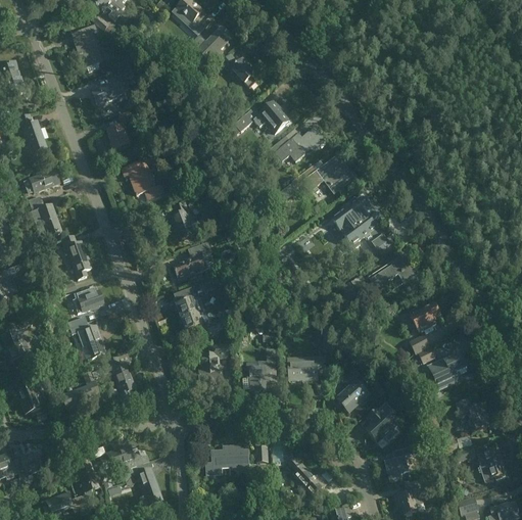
[(121,9),(110,0),(91,0),(90,1),(102,11),(106,6),(111,10),(107,14),(113,19),(119,14),(125,20),(129,16),(121,9)]
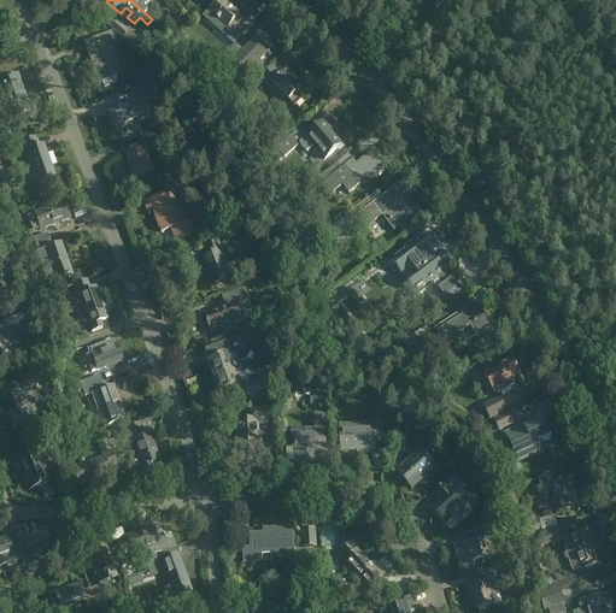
[(130,0),(142,11),(151,0),(130,0)]
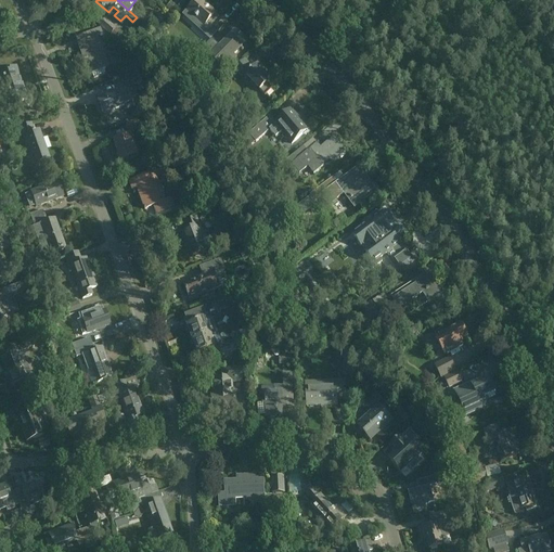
[(165,4),(171,10),(177,5),(171,0),(169,0),(165,4)]
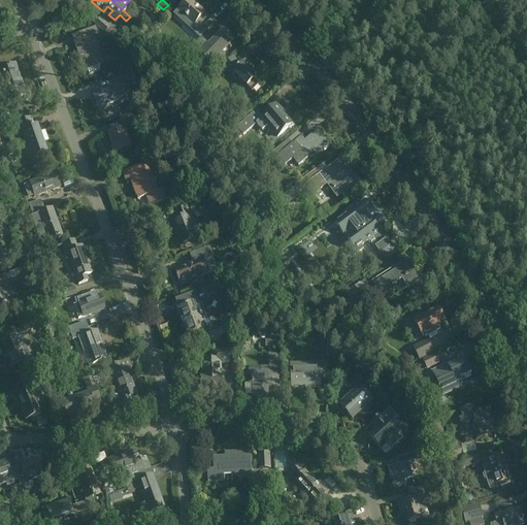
[(179,0),(172,9),(199,34),(215,17),(209,12),(208,14),(204,10),(205,9),(194,0),(179,0)]
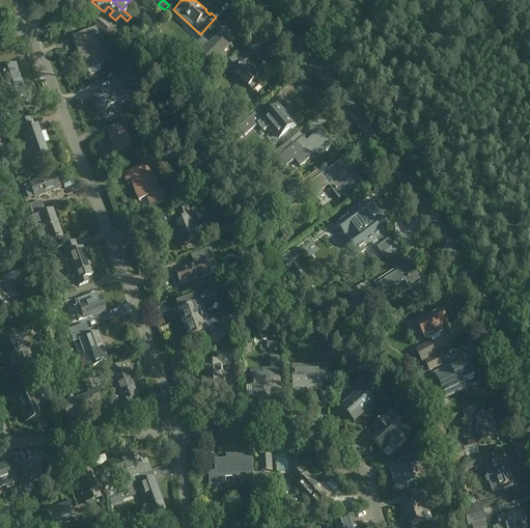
[(100,15),(94,21),(105,30),(110,24),(100,15)]
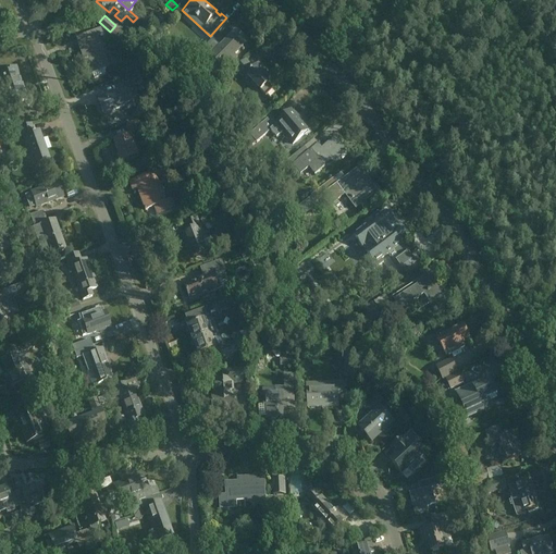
[(87,37),(78,41),(84,58),(83,58),(88,71),(104,64),(102,57),(104,56),(97,34),(102,32),(99,26),(85,31),(87,37)]
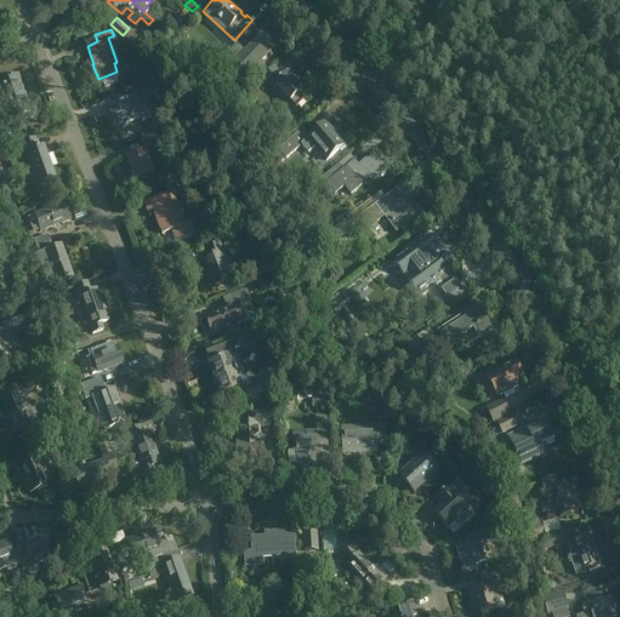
[(276,41),(262,29),(244,49),(237,40),(226,51),(233,57),(232,58),(248,73),(256,63),(259,66),(263,61),(261,57),(268,49),(269,50),(271,50),(269,49),(276,41)]
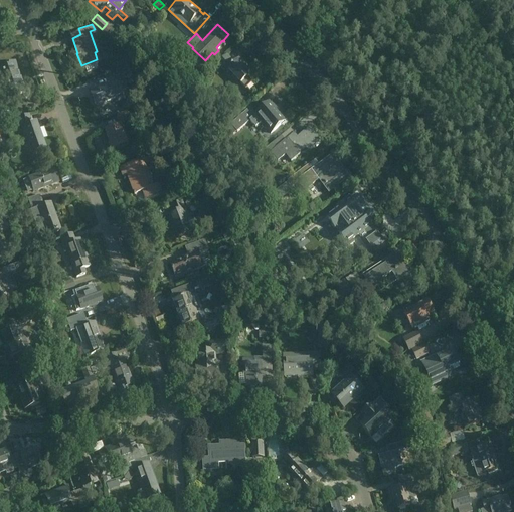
[(116,56),(119,64),(128,61),(125,53),(116,56)]
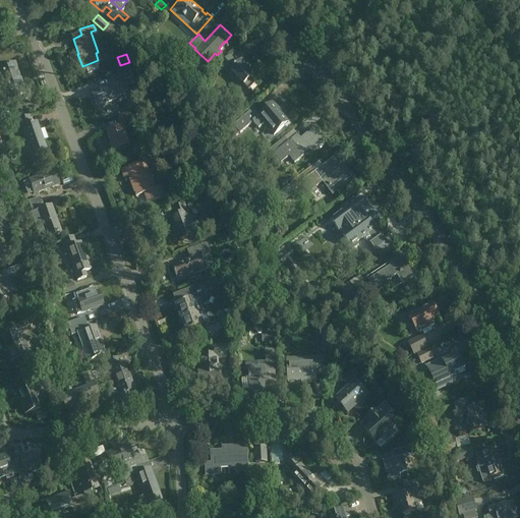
[(230,54),(220,63),(228,72),(231,69),(248,87),(256,79),(252,74),(254,71),(241,57),(236,62),(230,54)]
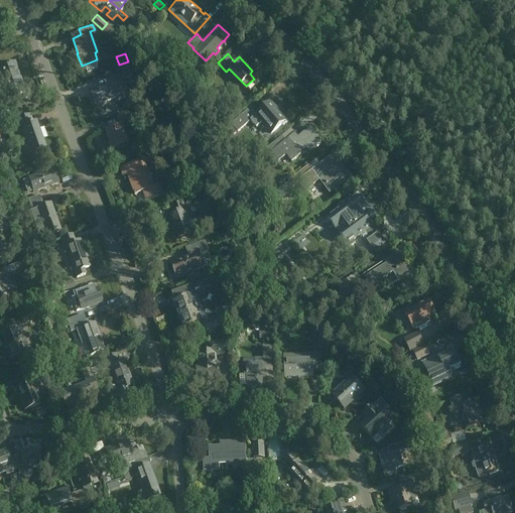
[(1,67),(0,67),(0,80),(6,78),(11,95),(24,90),(17,68),(16,69),(14,59),(0,65),(1,67)]
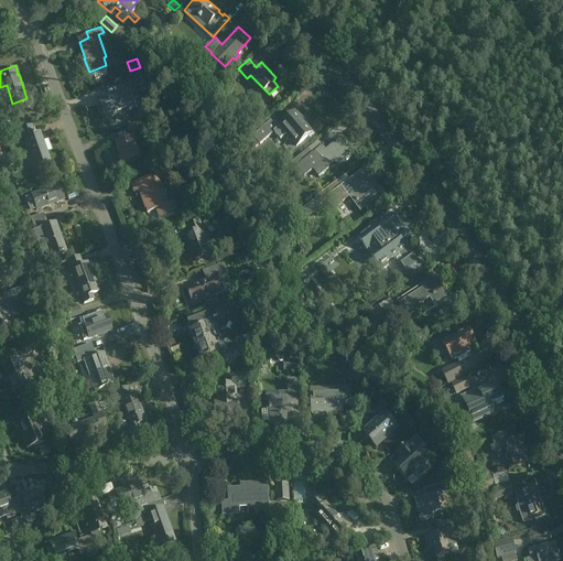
[(131,73),(126,75),(129,86),(134,84),(143,81),(141,75),(139,69),(131,73)]
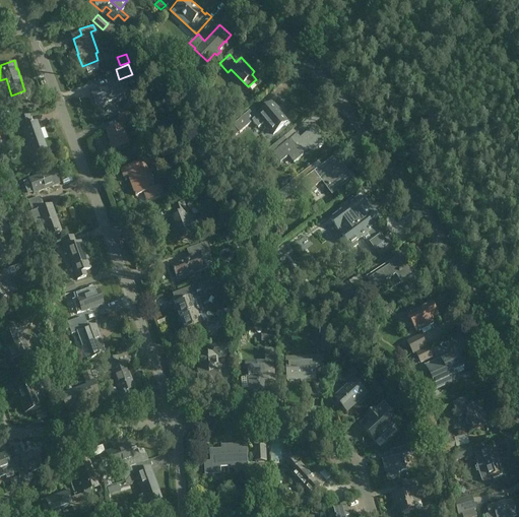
[(123,94),(117,79),(90,89),(98,107),(124,97),(123,94)]
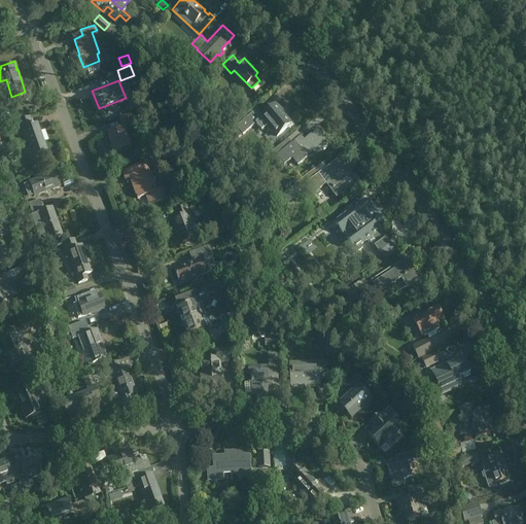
[(255,107),(236,125),(243,133),(256,120),(263,128),(268,124),(277,134),(292,120),(277,103),(263,115),(255,107)]
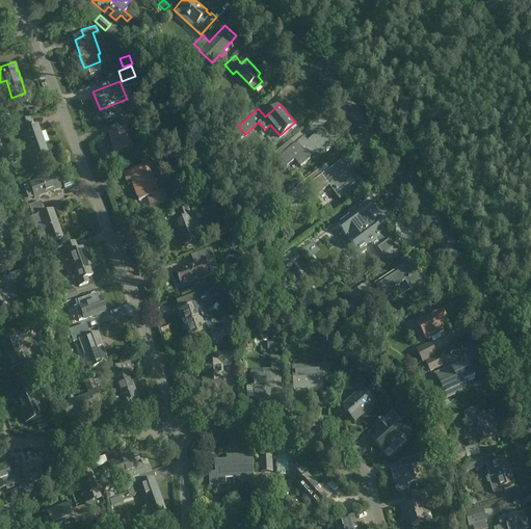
[(124,125),(108,131),(113,146),(112,146),(114,152),(115,151),(115,152),(132,146),(126,129),(128,128),(126,122),(133,118),(131,113),(121,117),(123,124),(124,123),(124,125)]
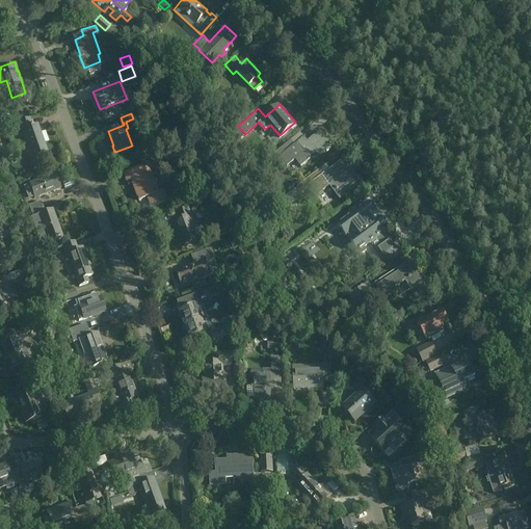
[(28,116),(16,122),(19,129),(21,128),(33,161),(44,158),(41,151),(45,149),(35,123),(31,124),(28,116)]
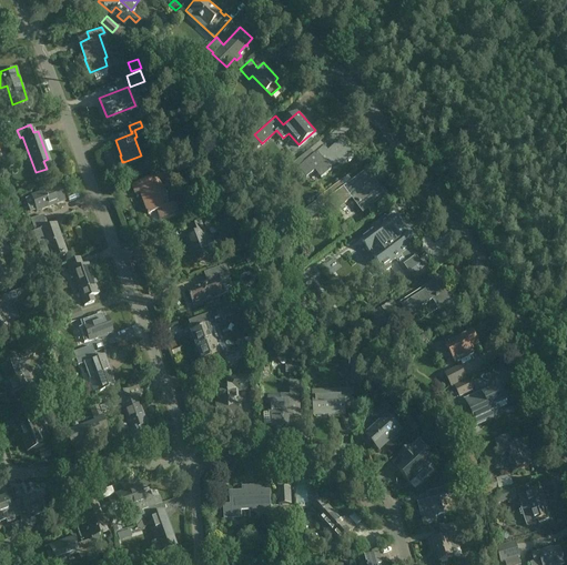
[(311,147),(294,160),(306,174),(315,168),(321,175),(332,167),(330,164),(336,159),(341,163),(353,152),(342,137),(328,148),(324,143),(315,151),(311,147)]
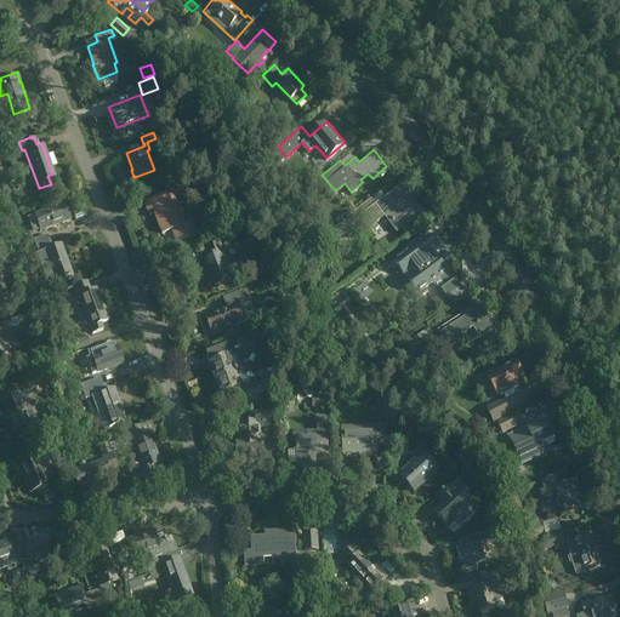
[(371,196),(348,213),(353,221),(363,213),(370,223),(386,212),(398,228),(422,210),(403,183),(376,203),(371,196)]
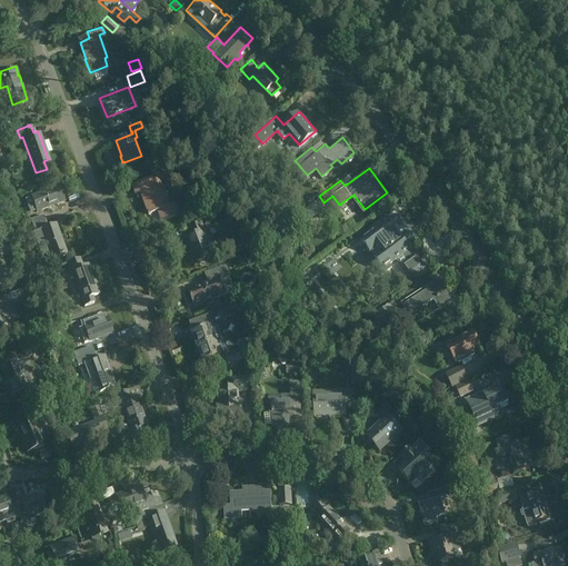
[(158,174),(131,182),(135,190),(139,189),(148,211),(157,208),(160,219),(179,212),(175,200),(169,202),(158,174)]
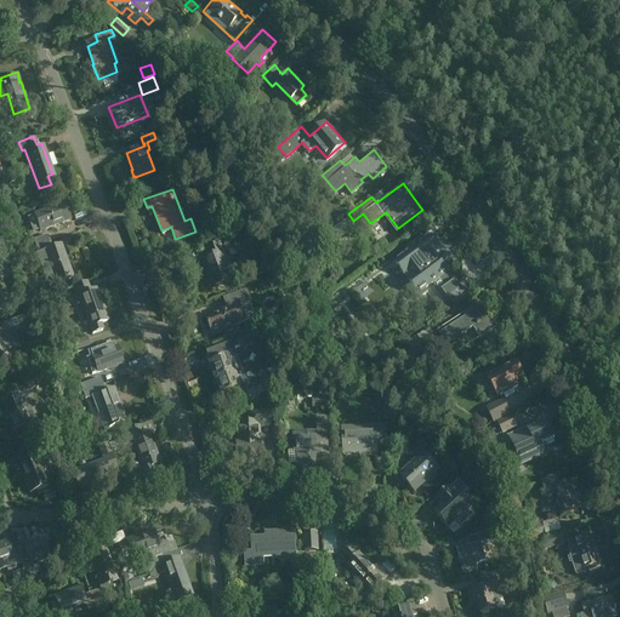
[(62,201),(33,212),(39,228),(68,217),(62,201)]
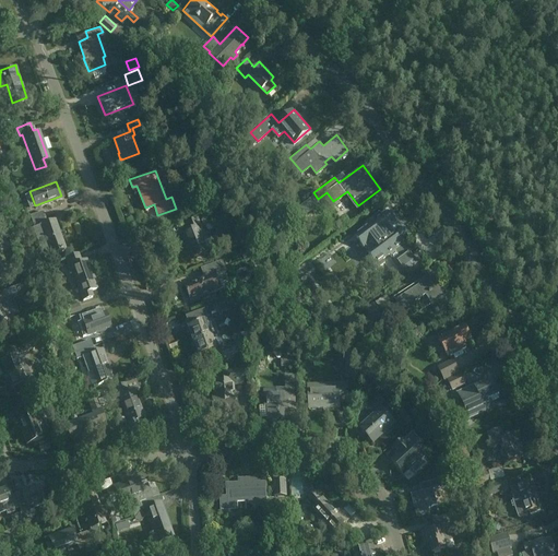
[(318,203),(312,194),(297,205),(304,214),(318,203)]
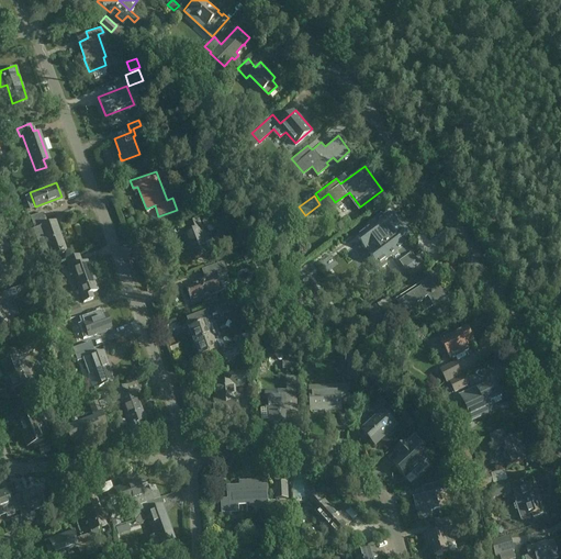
[(31,221),(44,216),(42,210),(29,215),(31,221)]
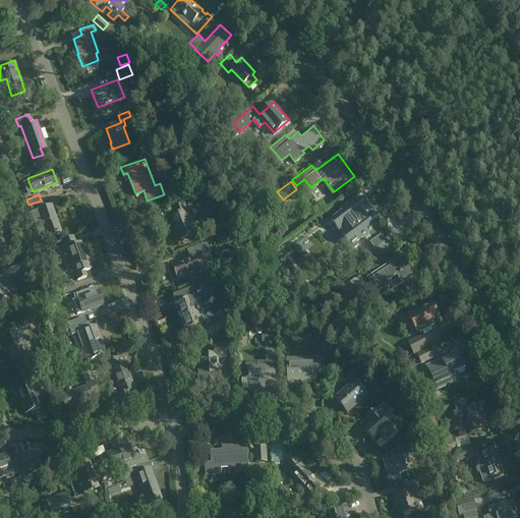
[(363,198),(361,196),(351,204),(350,203),(343,208),(344,209),(332,217),(339,228),(340,227),(343,231),(342,232),(350,242),(367,230),(372,236),(366,241),(373,251),(387,242),(380,232),(379,232),(373,226),(380,221),(366,204),(368,203),(364,198),(363,198)]
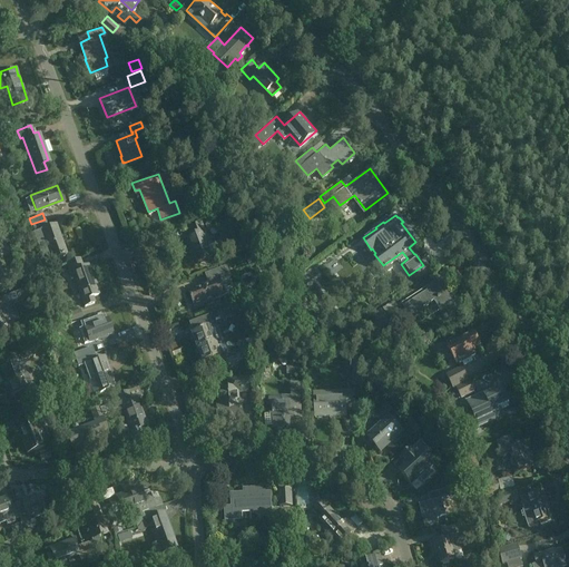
[(47,224),(45,220),(31,224),(42,254),(49,252),(51,257),(68,252),(57,221),(47,224)]
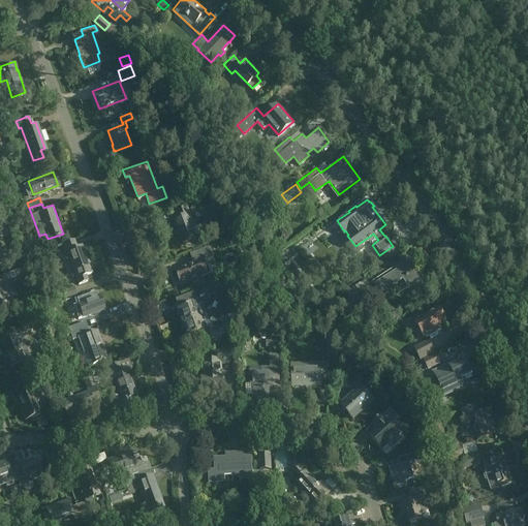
[(186,205),(176,208),(178,215),(172,217),(175,226),(178,225),(183,240),(195,236),(191,225),(196,223),(191,210),(189,211),(186,205)]
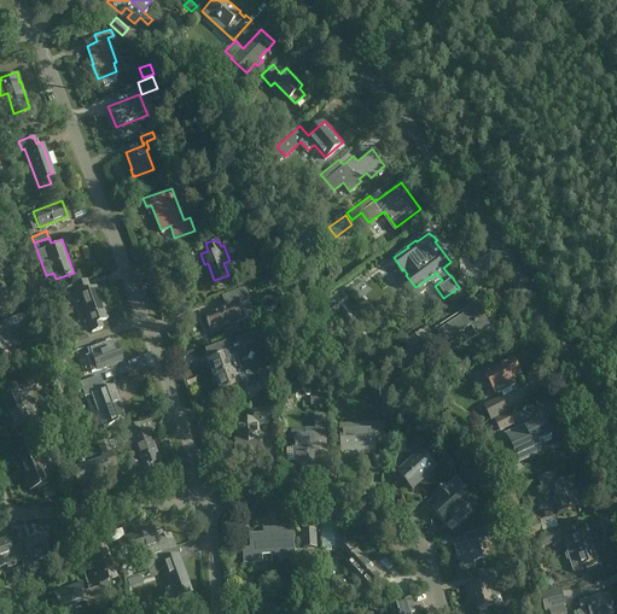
[(86,278),(71,284),(75,293),(77,292),(91,329),(104,325),(102,317),(106,316),(94,285),(89,287),(86,278)]
